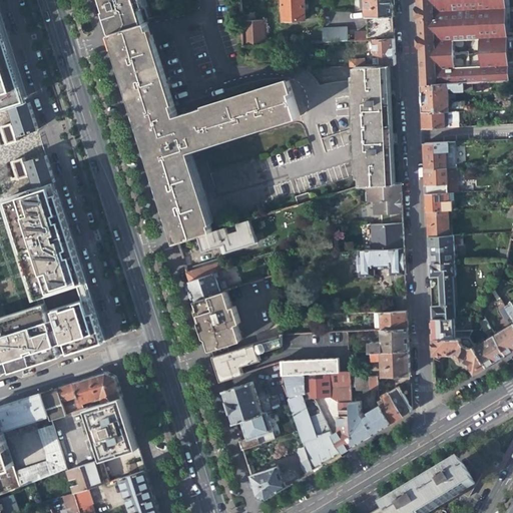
[(104,11),(111,32),(114,31),(147,20),(148,20),(141,0),(102,0),(103,1),(106,10),(104,11)]
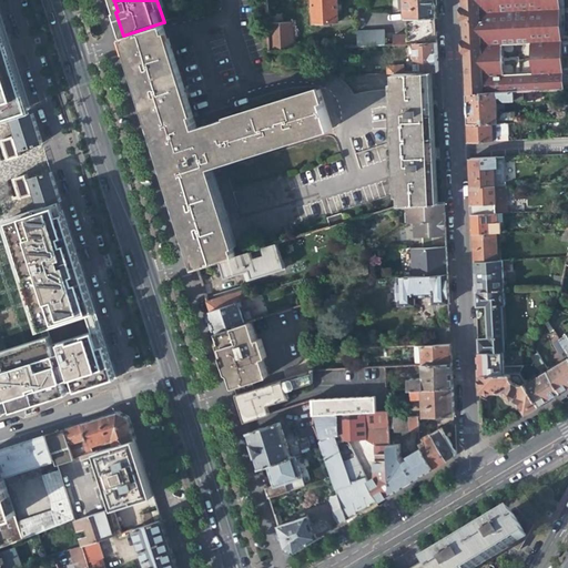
[(336,0),(311,0),(312,22),(337,21),(336,0)]
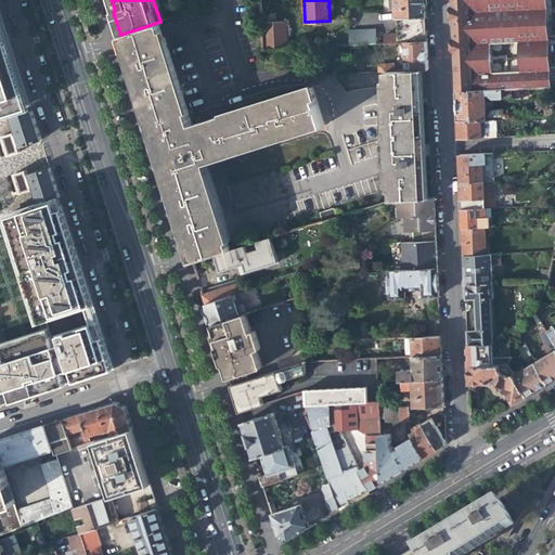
[(379,44),(404,43),(426,42),(424,5),(423,0),(389,0),(390,10),(397,9),(397,34),(384,35),(384,39),(378,39),(379,44)]
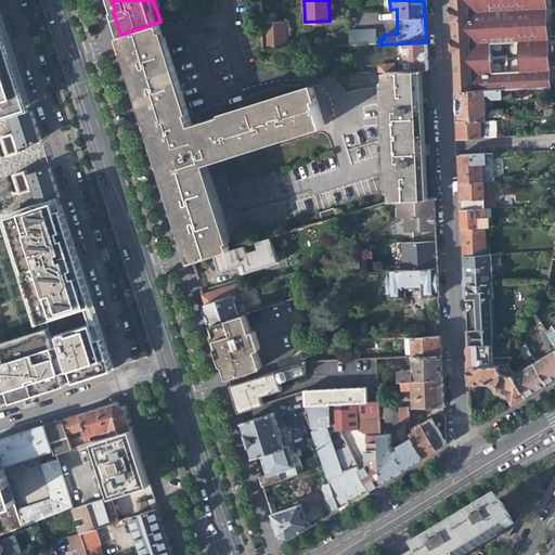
[(451,0),(452,23),(455,91),(511,89),(554,88),(550,0),(451,0)]
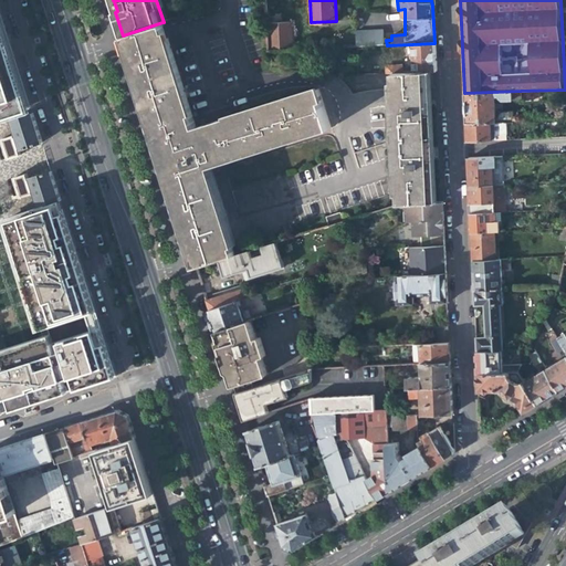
[(0,23),(4,22),(0,10),(0,115),(30,106),(12,46),(7,30),(1,31),(0,29),(0,23)]
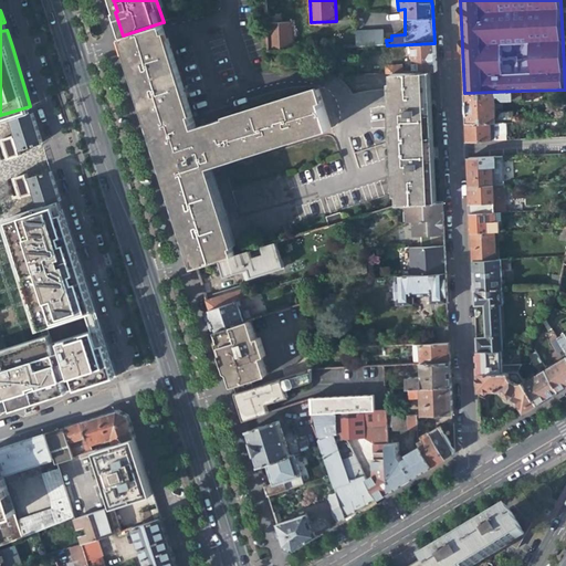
[(196,128),(163,22),(126,34),(134,60),(164,156),(186,228),(198,268),(218,262),(237,255),(208,165),(331,127),(318,90),(196,128)]
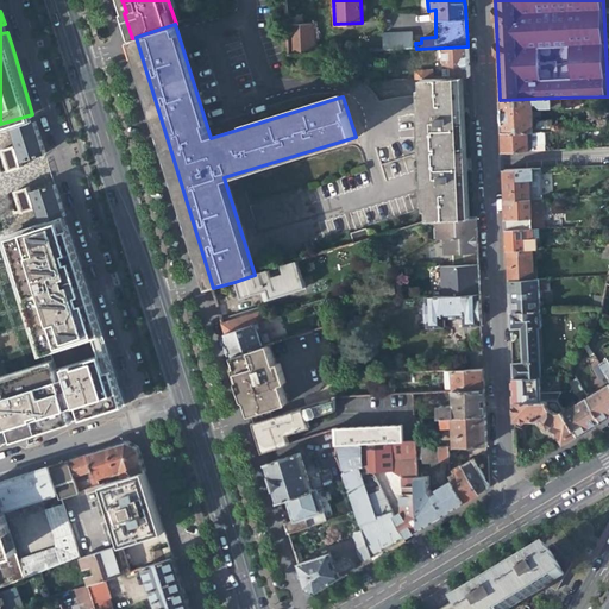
[(288,25),(289,55),(315,54),(313,24),(288,25)]
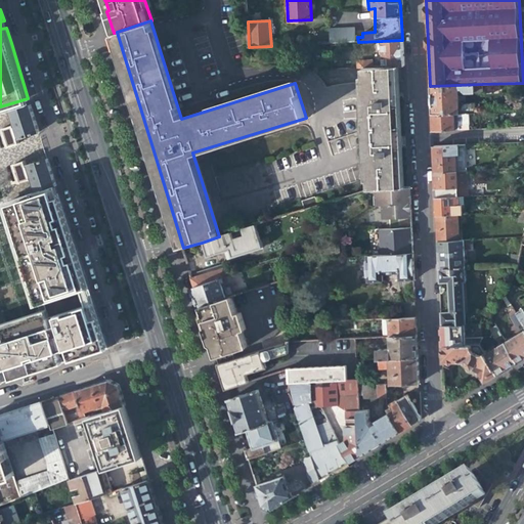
[(330,43),(354,42),(354,28),(329,30),(330,43)]
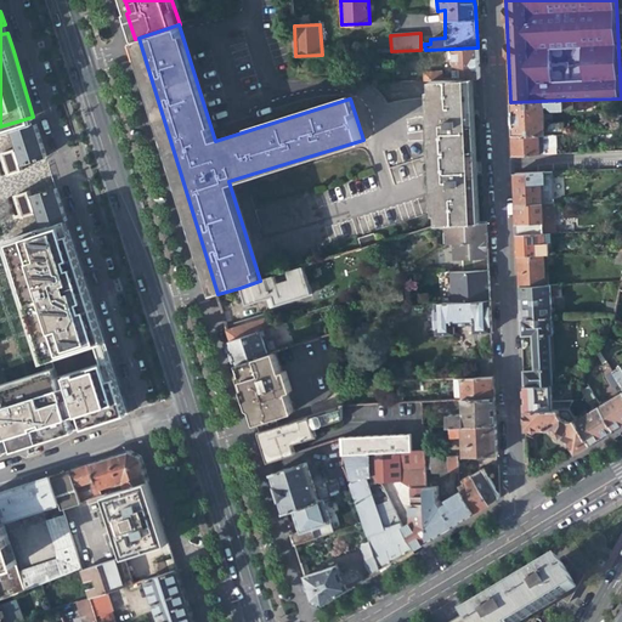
[(453,49),(456,80),(468,79),(479,79),(478,58),(478,47),(453,49)]
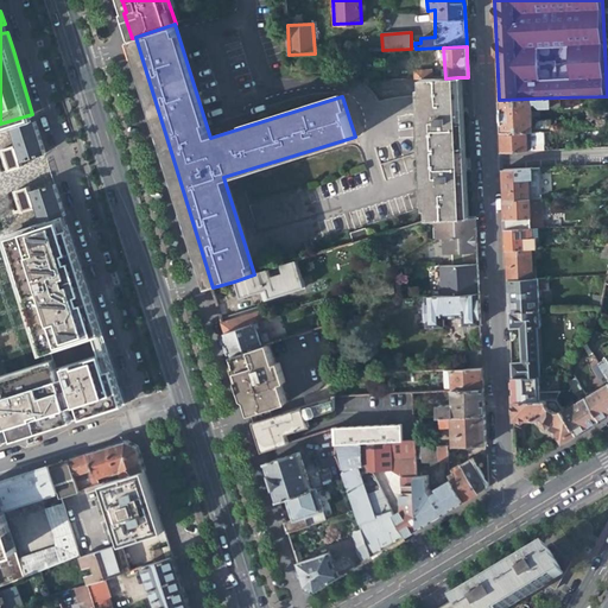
[(428,222),(432,222),(464,220),(457,77),(445,78),(439,78),(431,78),(420,80),(428,222)]
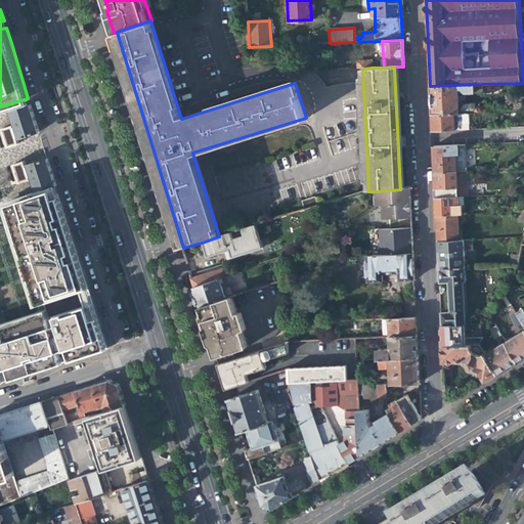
[(482,92),(482,84),(430,86),(430,92),(431,100),(457,100),(456,89),(462,89),(462,91),(465,93),(482,92)]
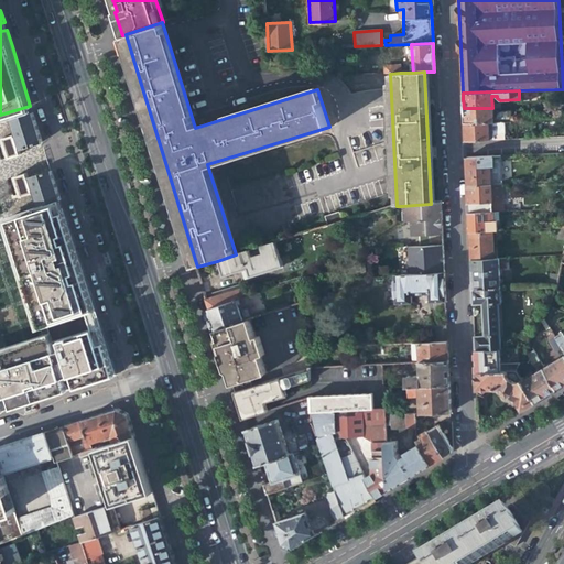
[(492,118),(492,108),(464,108),(464,125),(502,122),(507,122),(510,122),(510,114),(497,114),(497,118),(492,118)]
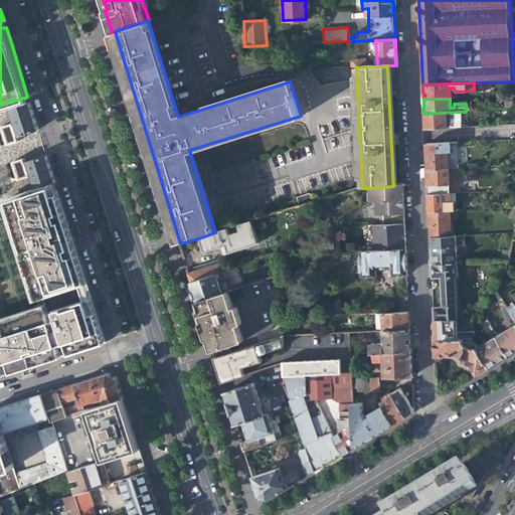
[(19,136),(38,130),(33,114),(30,103),(10,110),(19,136)]
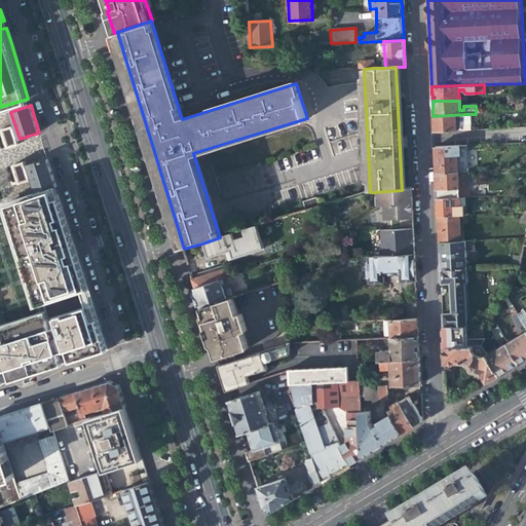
[(468,114),(433,116),(434,118),(434,132),(460,129),(460,125),(470,124),(468,114)]
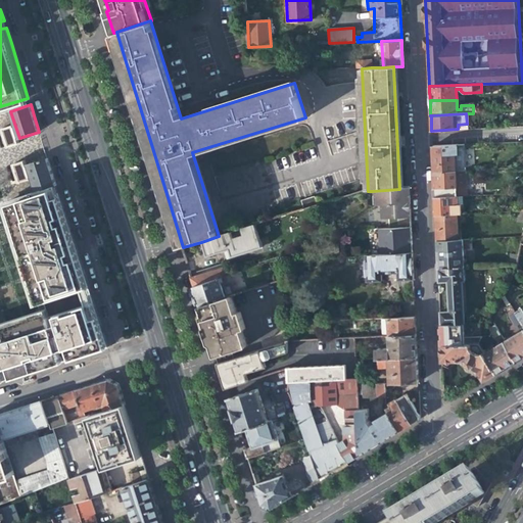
[(470,129),(470,113),(466,113),(467,124),(458,125),(458,129),(470,129)]
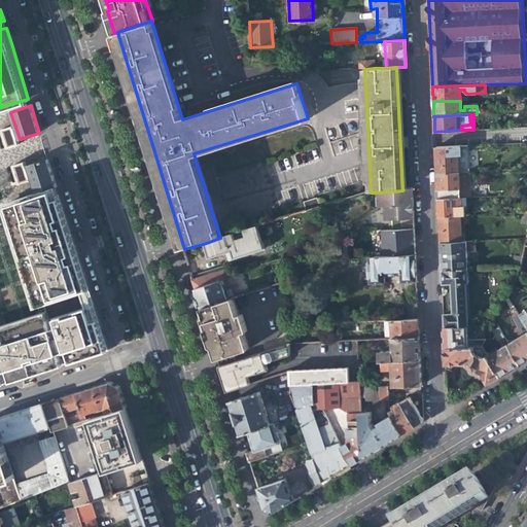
[(8,147),(20,144),(13,127),(2,130),(8,147)]
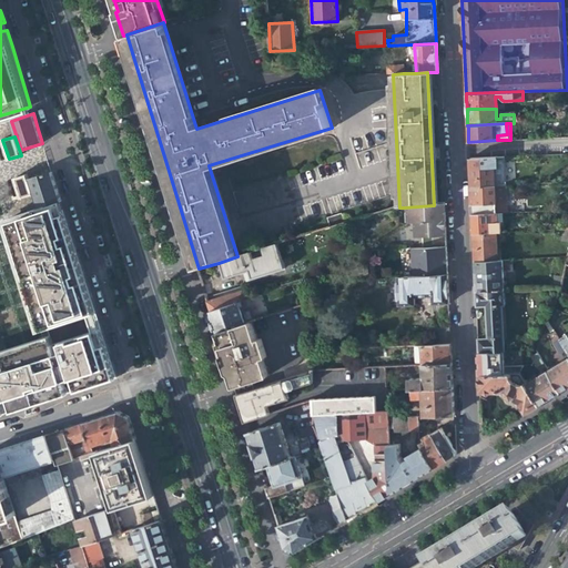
[(469,168),(470,186),(493,185),(492,178),(493,178),(493,168),(497,166),(496,158),(469,160),(469,168)]
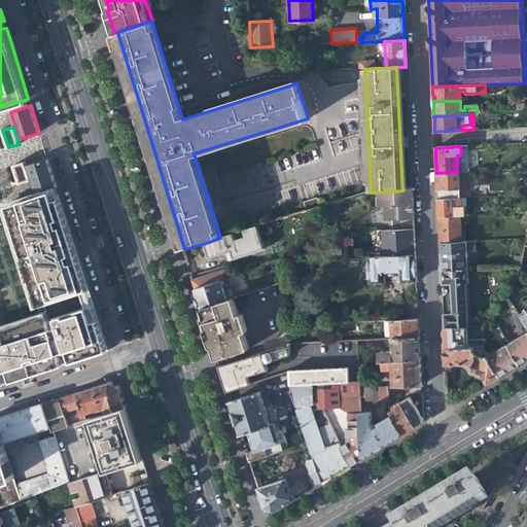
[(36,192),(57,186),(51,171),(47,160),(28,166),(36,192)]
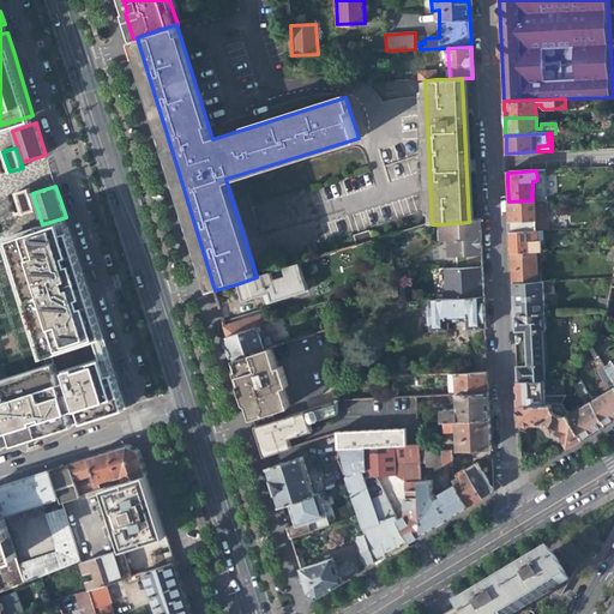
[(23,214),(35,210),(29,188),(17,193),(23,214)]
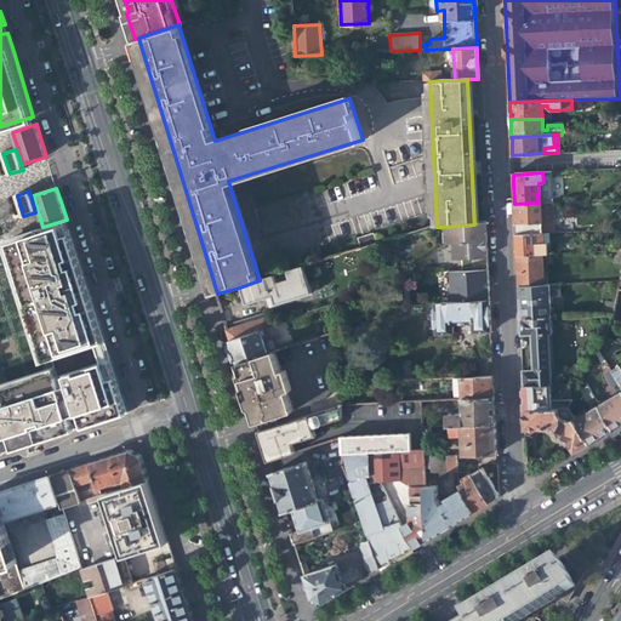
[(552,203),(539,203),(514,204),(514,210),(516,234),(541,233),(541,222),(553,222),(552,203)]
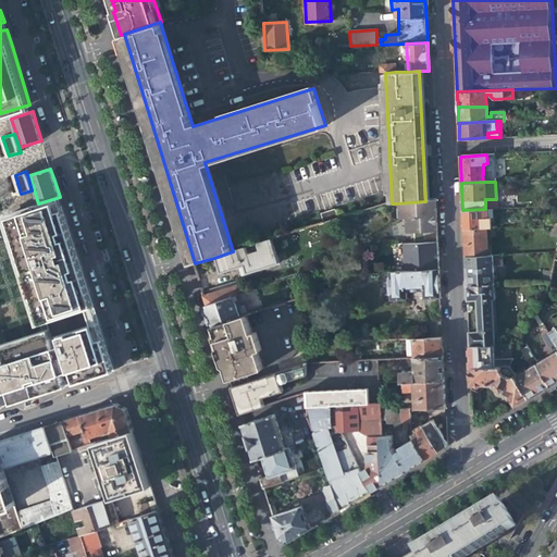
[(14,221),(62,206),(60,197),(38,203),(3,215),(38,325),(47,322),(14,221)]
